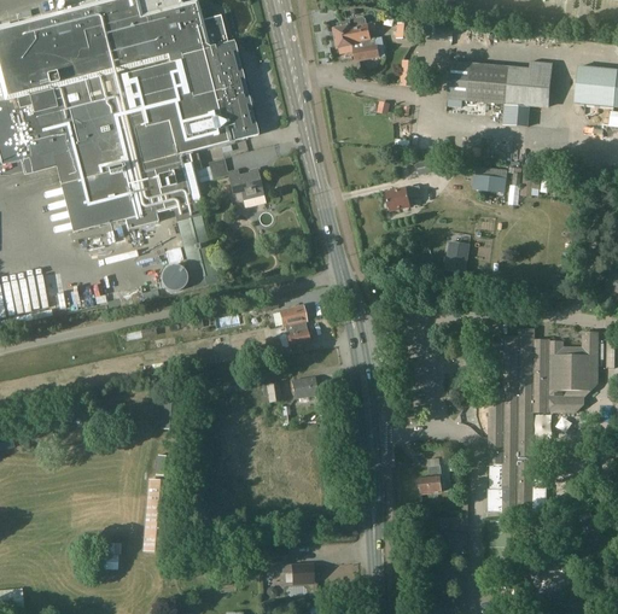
[(79,0),(80,5),(0,24),(0,85),(4,99),(0,100),(0,156),(3,163),(19,159),(58,150),(62,163),(79,229),(132,216),(134,226),(164,217),(162,208),(173,205),(197,199),(199,198),(192,169),(191,164),(188,153),(187,150),(257,133),(233,39),(227,40),(209,45),(202,18),(197,0),(186,0),(181,1),(181,0),(79,0)]
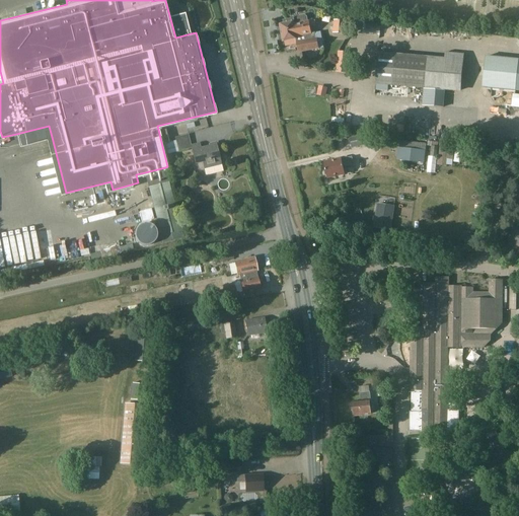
[(184,11),(169,15),(175,38),(191,33),(184,11)]
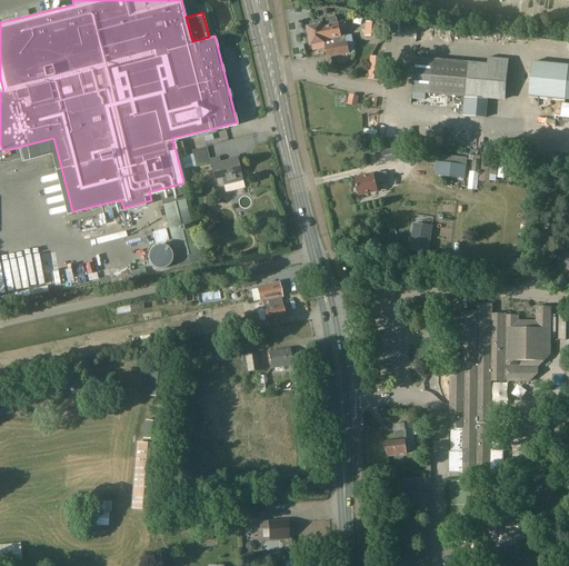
[(327,23),(321,25),(325,40),(326,40),(328,53),(348,50),(346,39),(341,40),(339,28),(346,27),(345,20),(338,22),(336,16),(333,13),(328,15),(326,18),(327,23)]
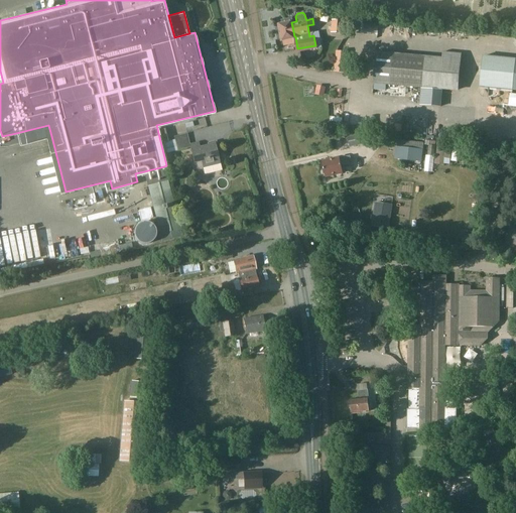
[(332,17),(331,30),(344,31),(344,18),(332,17)]
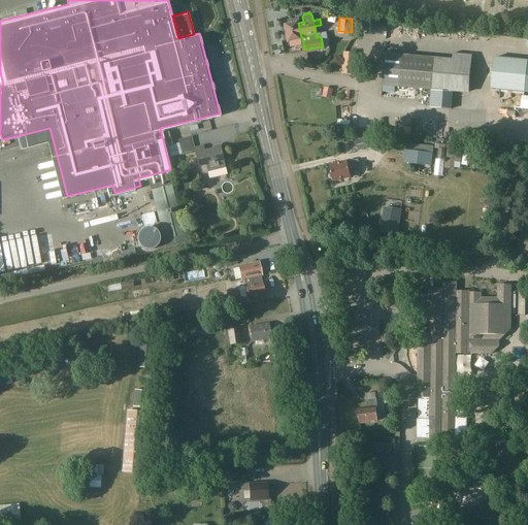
[(298,21),(286,23),(289,40),(301,37),(298,23),(298,21)]
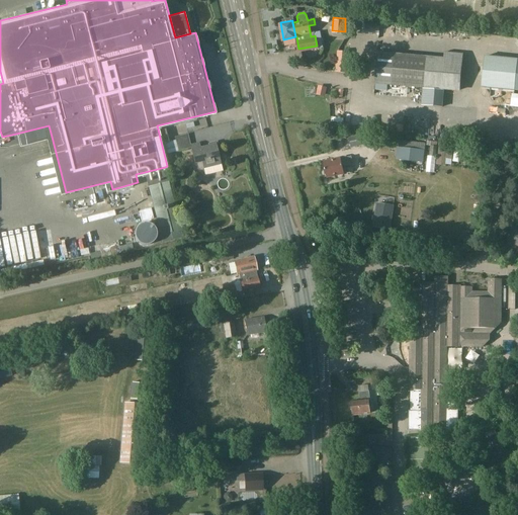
[(347,63),(348,51),(337,50),(335,70),(347,71),(347,63)]
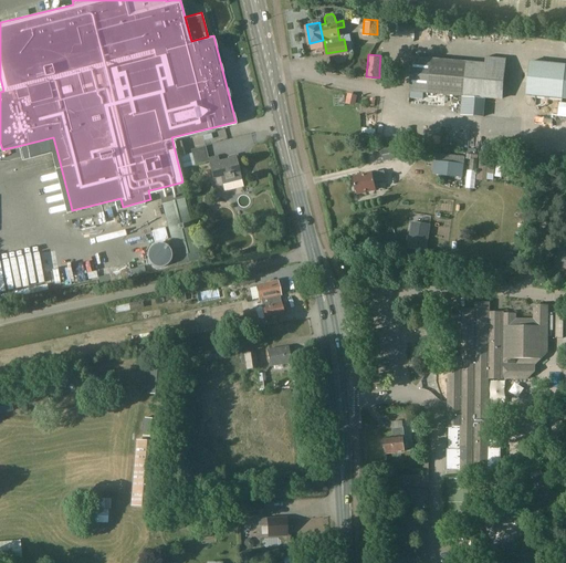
[(426,91),(429,56),(411,55),(409,90),(410,90),(418,91),(426,91)]
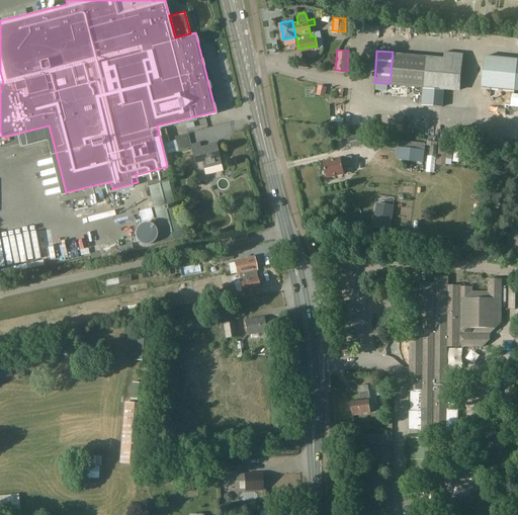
[(479,52),(477,83),(482,83),(510,85),(512,56),(512,55),(479,52)]
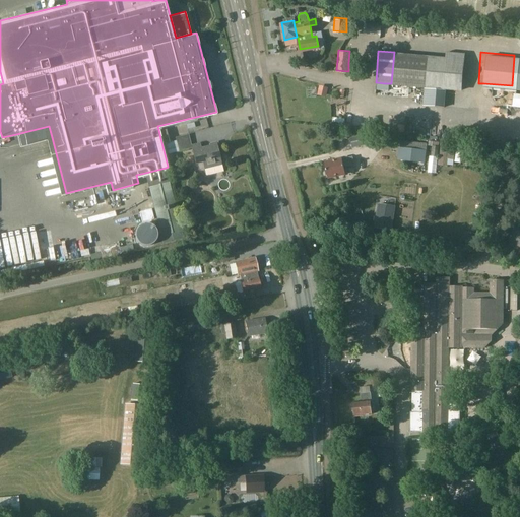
[(298,58),(299,64),(305,66),(309,63),(304,57),(298,58)]
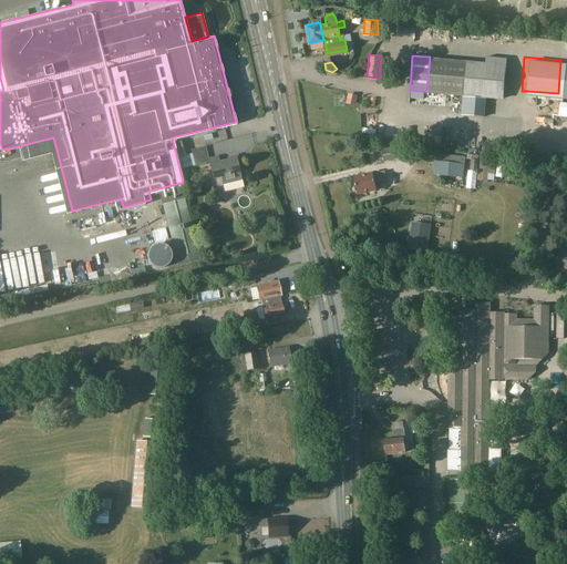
[(348,91),(346,101),(356,103),(358,93),(348,91)]
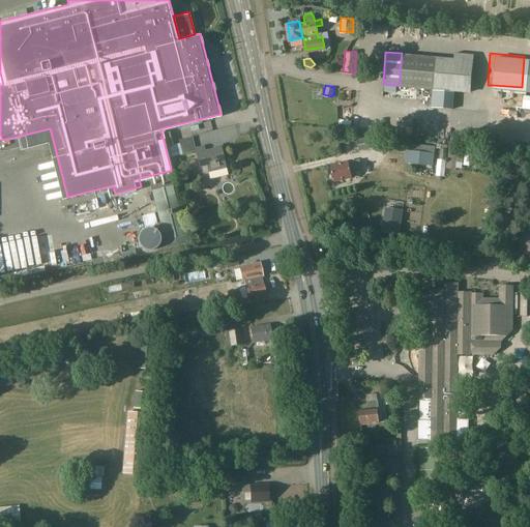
[(433,88),(432,106),(452,107),(453,89),(439,88),(433,88)]
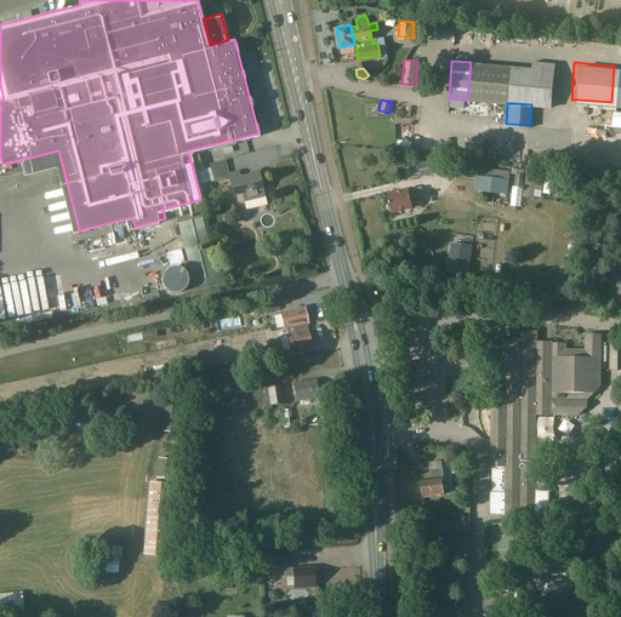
[(192,165),(193,170),(201,167),(198,152),(189,154),(192,165)]
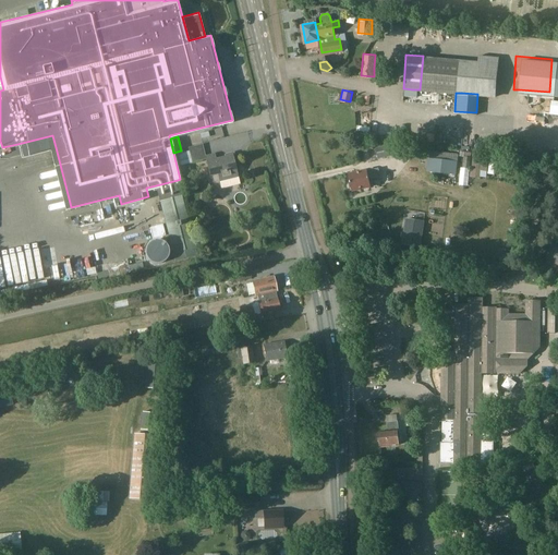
[(392,155),(389,140),(373,143),(377,159),(392,155)]
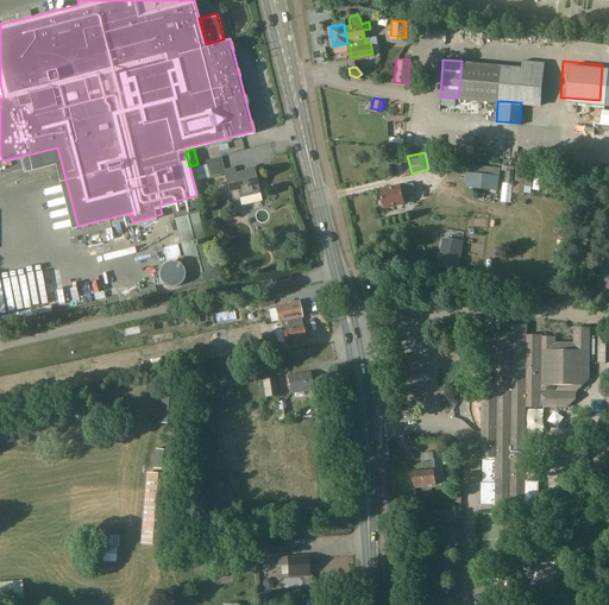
[(468,163),(468,170),(497,174),(498,166),(468,163)]
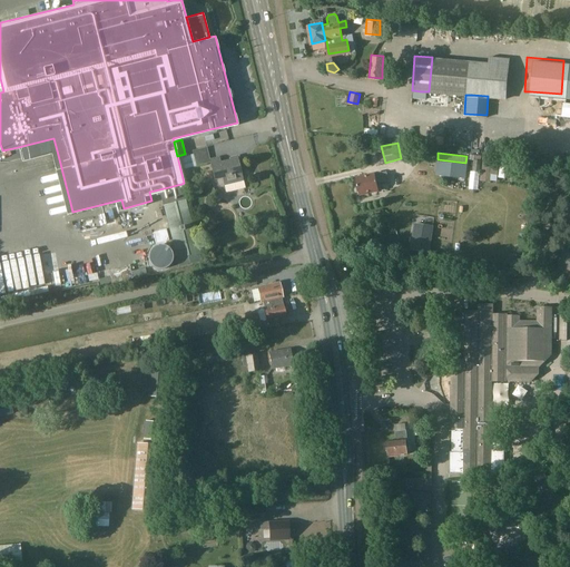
[(492,155),(482,154),(480,178),(489,179),(492,155)]
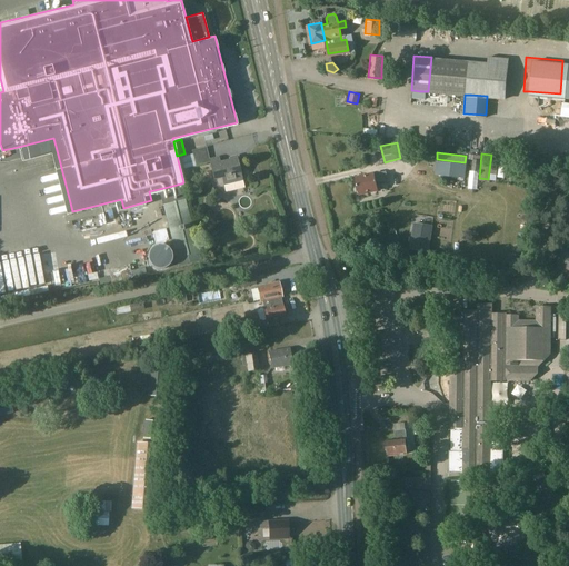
[(225,182),(241,179),(236,157),(218,161),(217,156),(209,158),(213,177),(222,175),(225,182)]
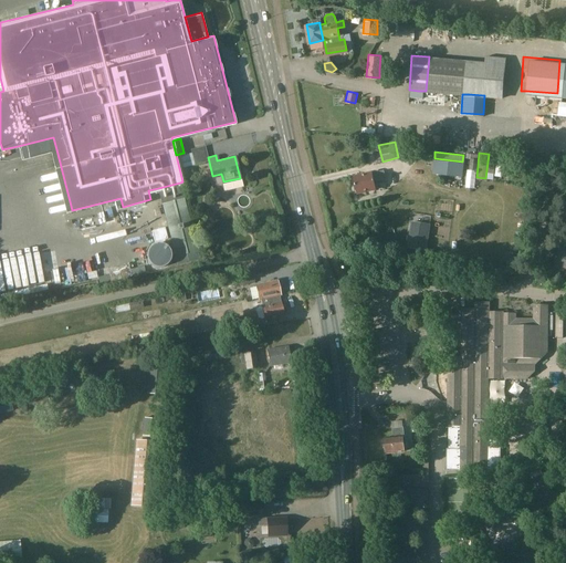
[(462,162),(435,158),(433,158),(431,169),(432,169),(461,173),(462,173),(463,162),(462,162)]
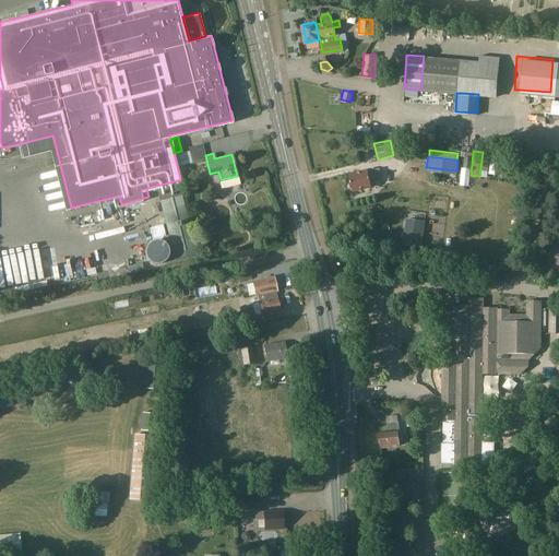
[(51,165),(37,169),(38,175),(52,170),(51,165)]
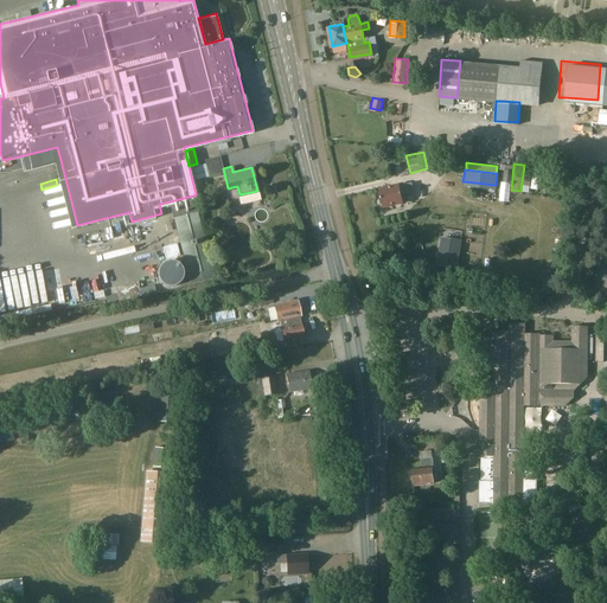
[(411,180),(400,184),(398,183),(378,187),(383,206),(403,203),(401,192),(413,190),(411,180)]
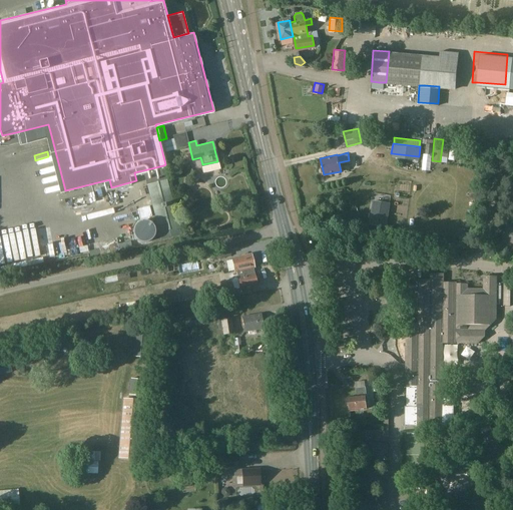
[(180,232),(163,165),(143,170),(160,237),(180,232)]
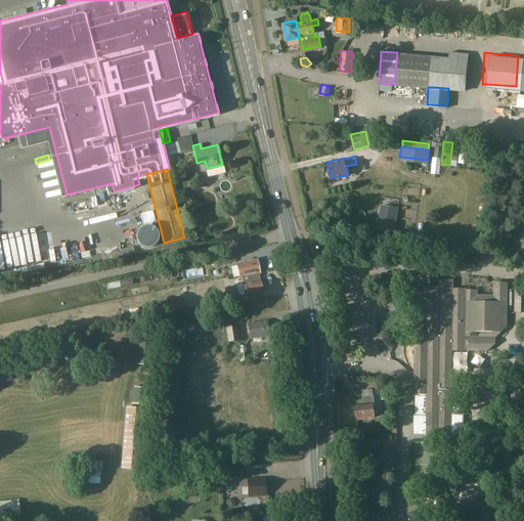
[(153,209),(140,212),(142,222),(155,219),(153,209)]
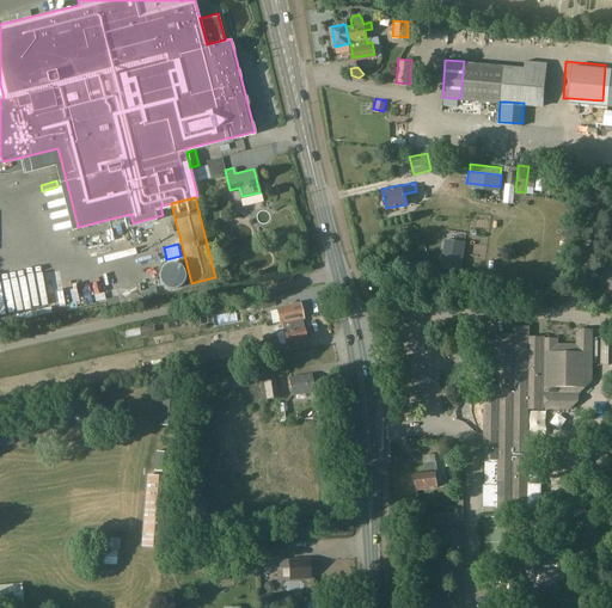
[(457,274),(460,246),(441,244),(438,271),(457,274)]
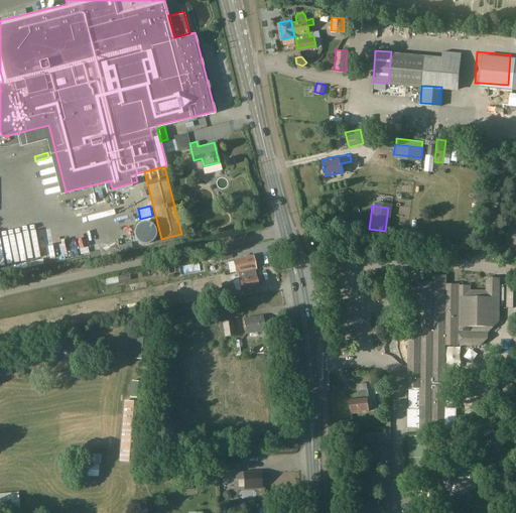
[(134,228),(134,231),(134,235),(136,238),(139,241),(143,242),(146,242),(150,241),(153,238),(155,235),(155,231),(155,228),(153,224),(150,222),(146,221),(143,221),(139,222),(136,224),(134,228)]
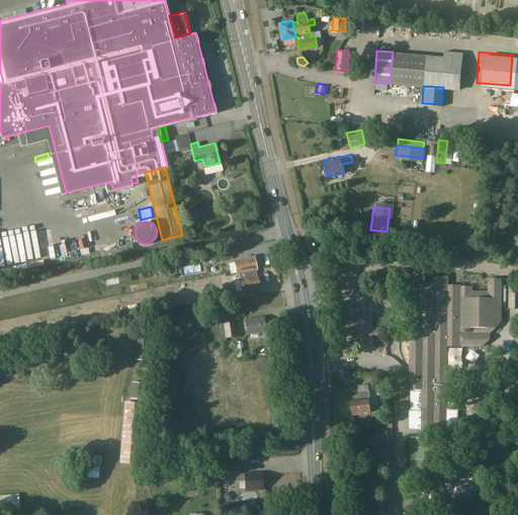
[(517,228),(516,227),(509,239),(517,243),(517,228)]
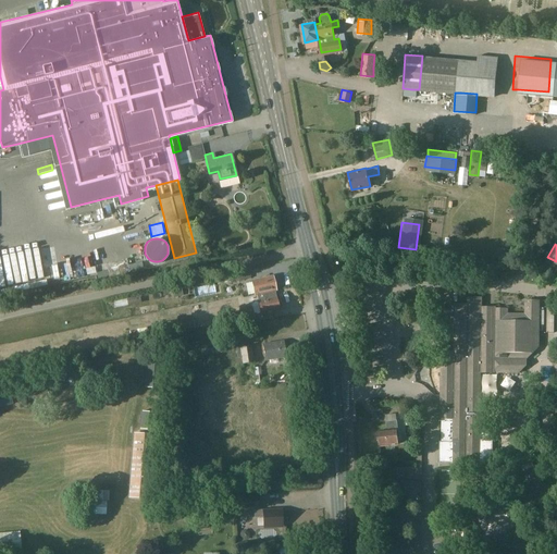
[(109,254),(94,254),(94,265),(109,263),(109,254)]
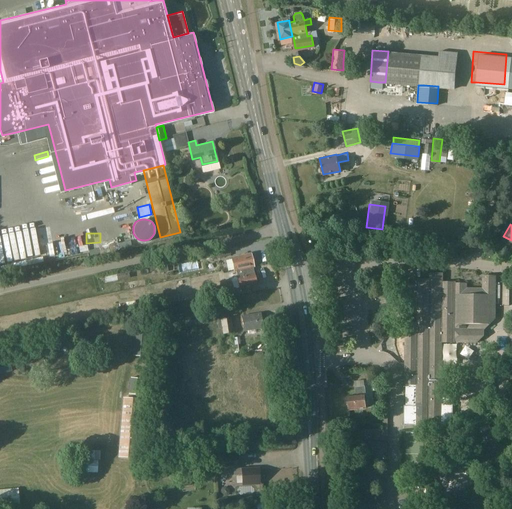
[(72,250),(71,235),(61,236),(62,251),(72,250)]
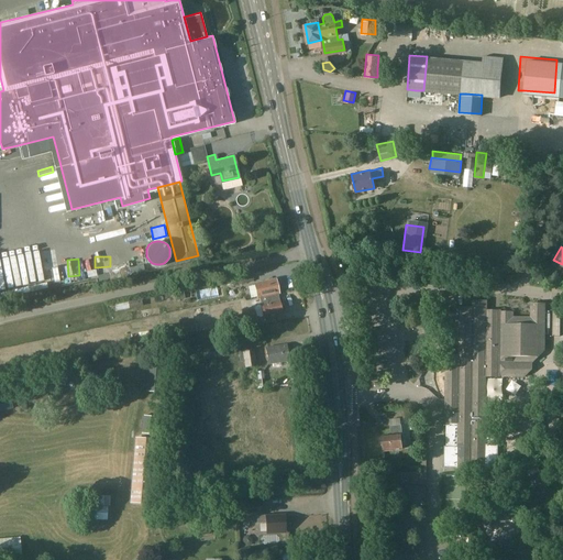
[(253,282),(253,283),(247,285),(250,296),(256,295),(256,297),(258,296),(277,292),(278,292),(275,277),(253,282)]
